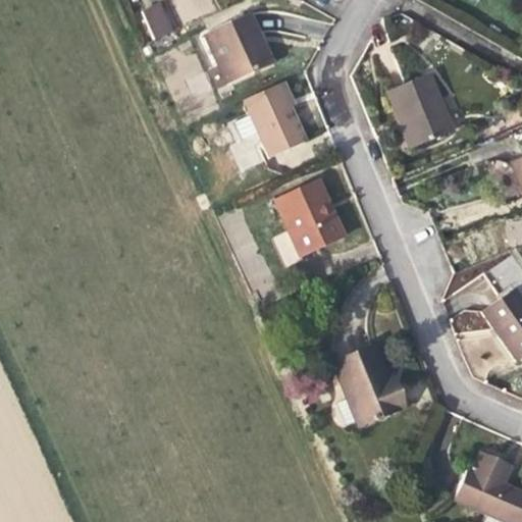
[(168,34),(156,5),(139,12),(152,41),(168,34)]
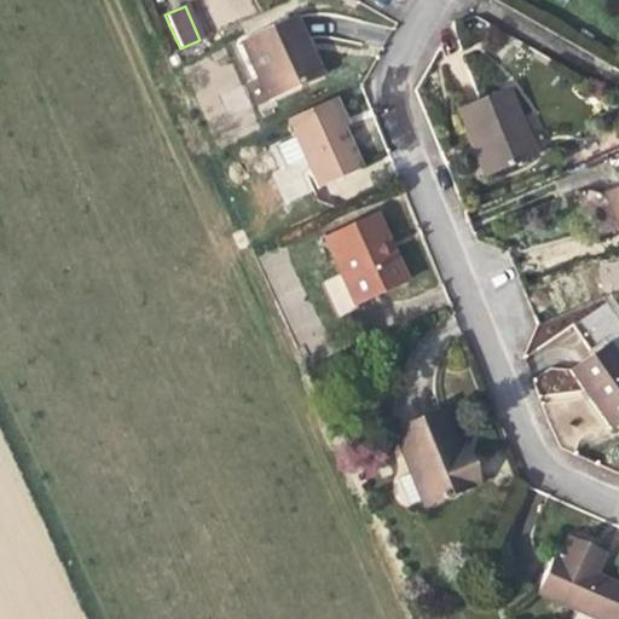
[(318,79),(294,17),(241,41),(258,77),(264,75),(273,98),(318,79)]
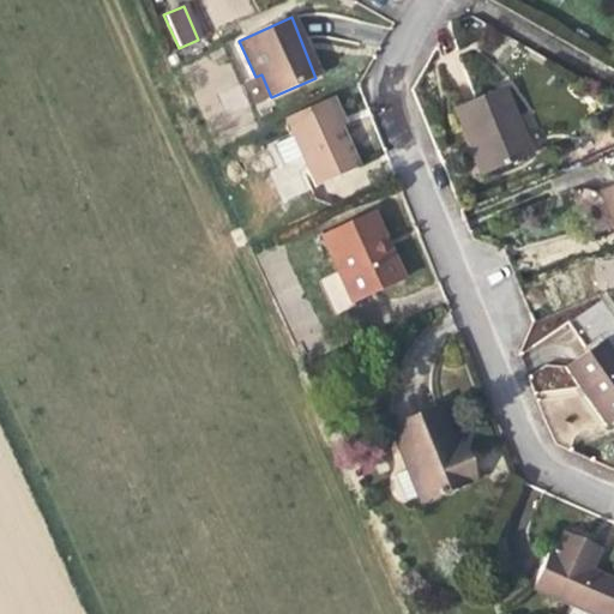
[(271,97),(262,74),(256,77),(260,88),(266,101),(271,97)]
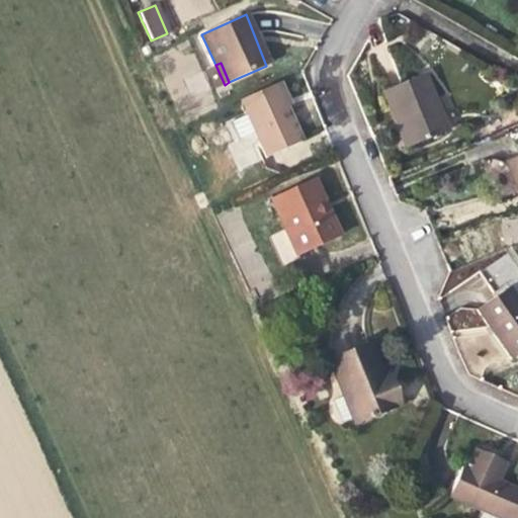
[(447,132),(424,75),(383,91),(396,123),(400,122),(406,139),(409,148),(447,132)]
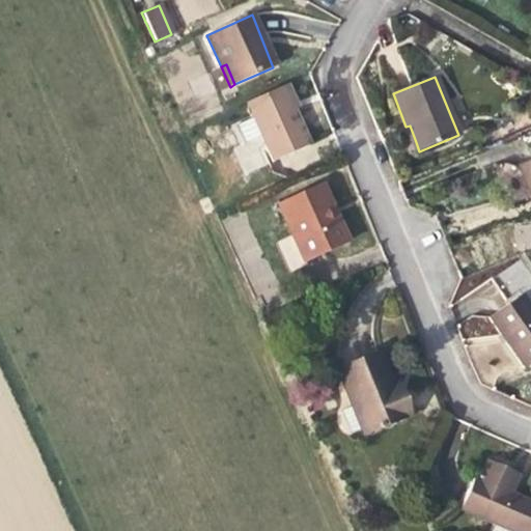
[(292,96),(287,85),(282,86),(292,110),(298,108),(292,96)]
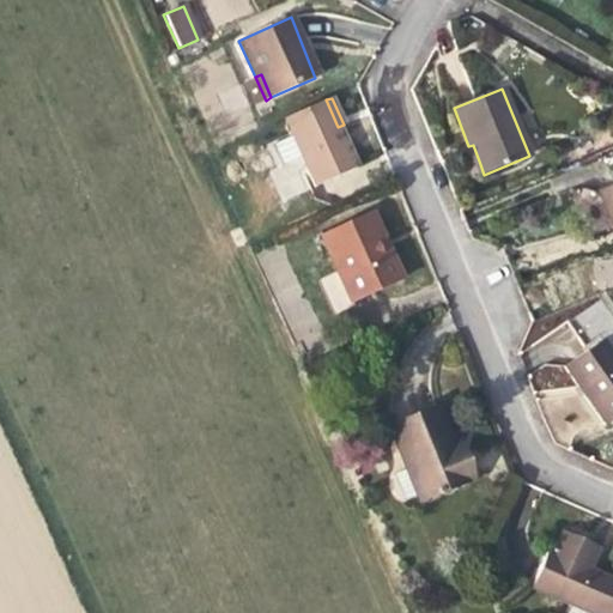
[(338,127),(326,99),(285,119),(292,135),(272,145),(281,165),(302,156),(315,187),(357,168),(338,127)]
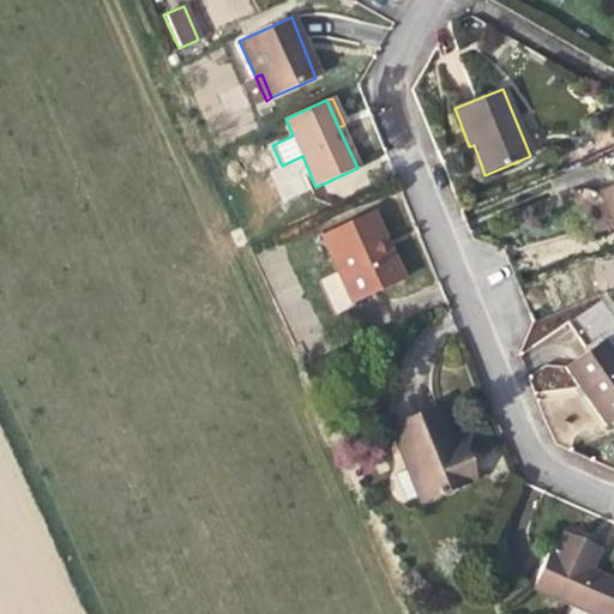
[(481,164),(474,145),(469,146),(481,176),(485,175),(481,164)]
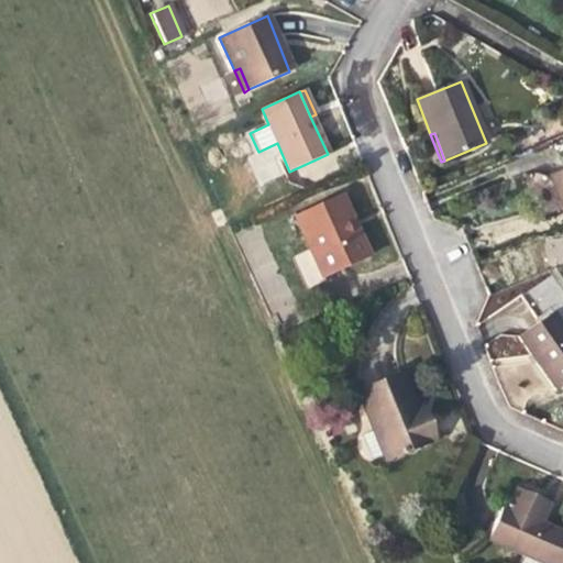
[(562,169),(550,176),(562,205),(562,207),(562,169)]
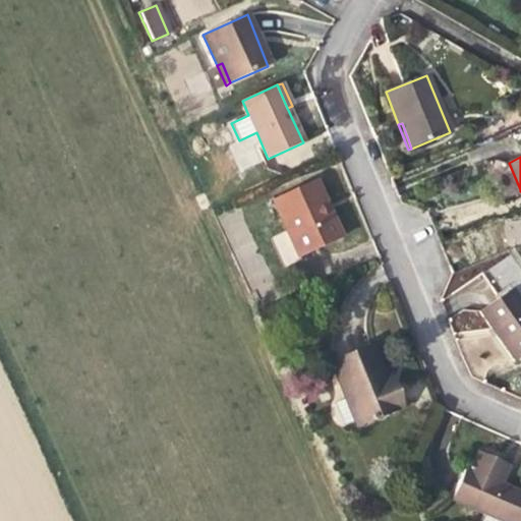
[(324,200),(314,181),(273,200),(298,257),(341,237),(327,212),(322,203),(324,200)]
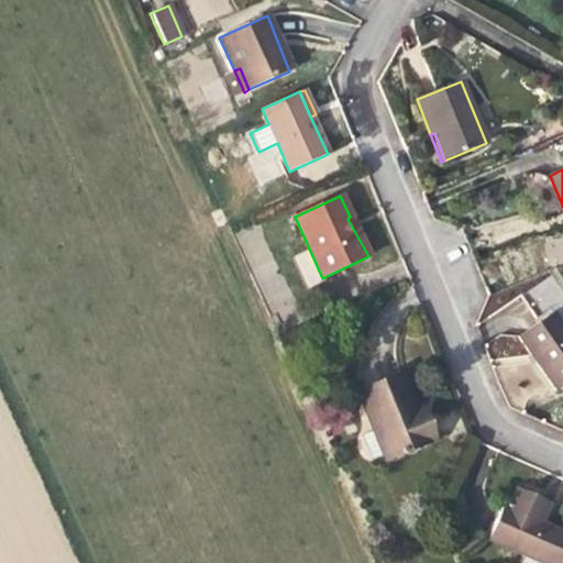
[(536,318),(562,304),(562,290),(555,275),(521,291),(536,318)]
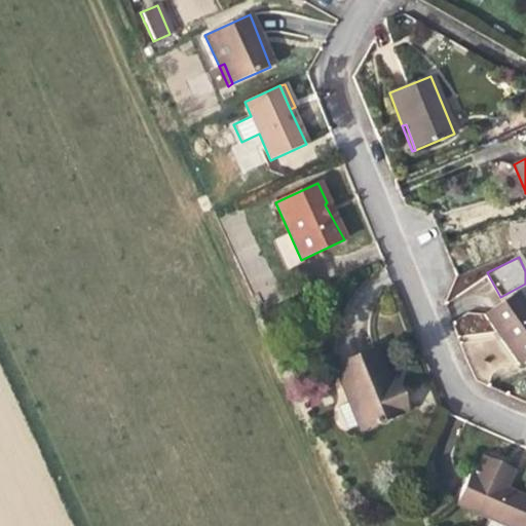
[(525,360),(525,303),(517,291),(483,315),(497,335),(519,365),(525,360)]
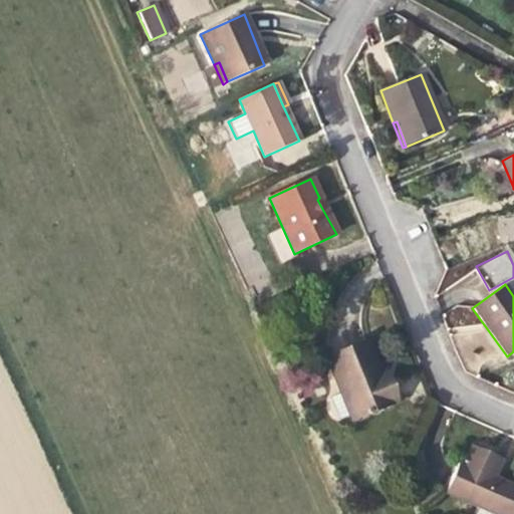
[(366,340),(325,357),(340,394),(330,398),(338,420),(348,415),(351,422),(398,403),(389,380),(383,382),(379,372),(366,340)]
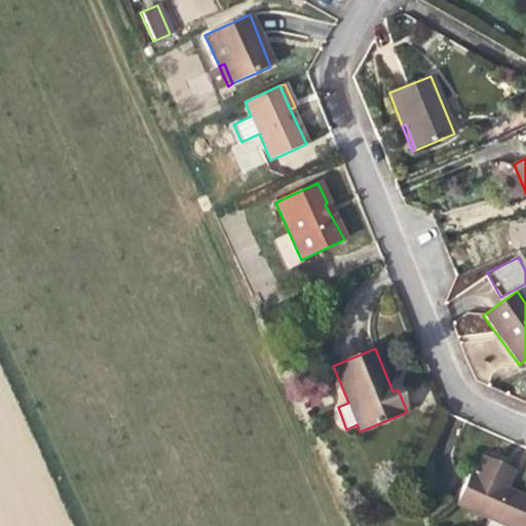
[(398,389),(393,379),(388,381),(392,391),(398,389)]
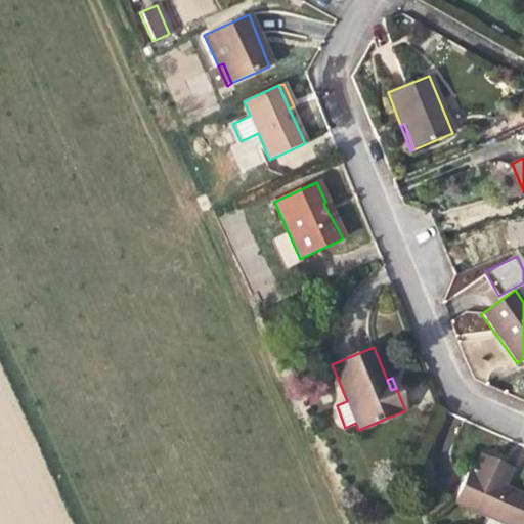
[(511,468),(481,455),(473,475),(467,472),(455,500),(489,517),(485,523),(521,523),(523,519),(523,497),(515,493),(503,488),(511,468)]
